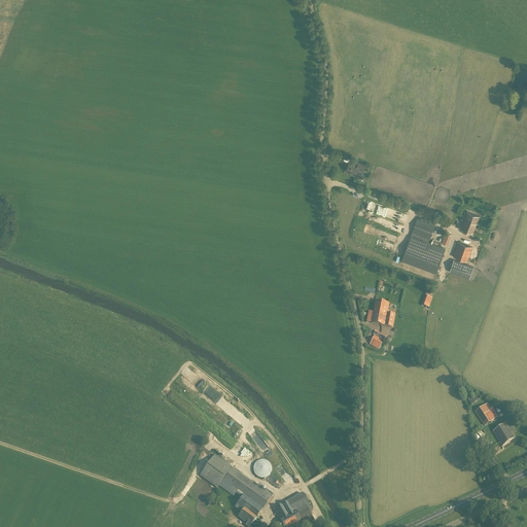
[(346,171),(356,175),(357,171),(362,173),(365,166),(358,164),(357,167),(349,164),(346,171)]
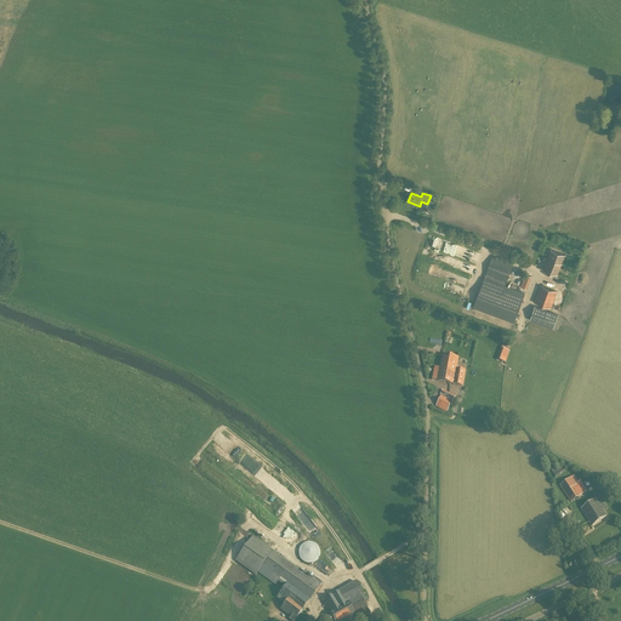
[(563,265),(567,256),(551,250),(542,269),(557,275),(562,263),(563,265)]
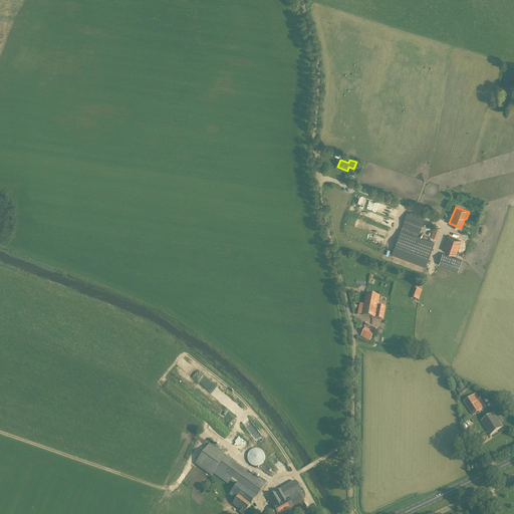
[(401,230),(392,254),(425,267),(434,242),(418,236),(425,219),(408,212),(401,230)]
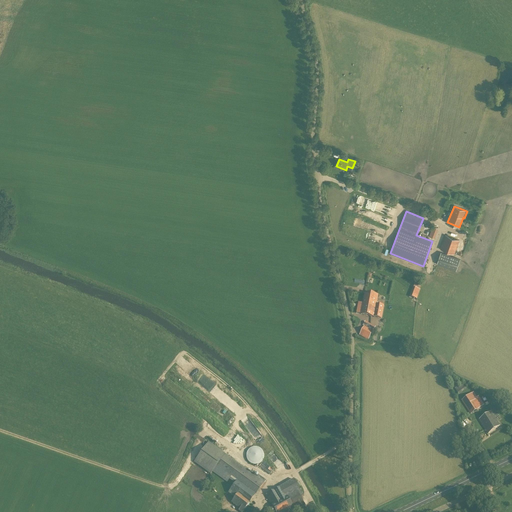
[(432,226),(429,236),(434,238),(438,228),(432,226)]
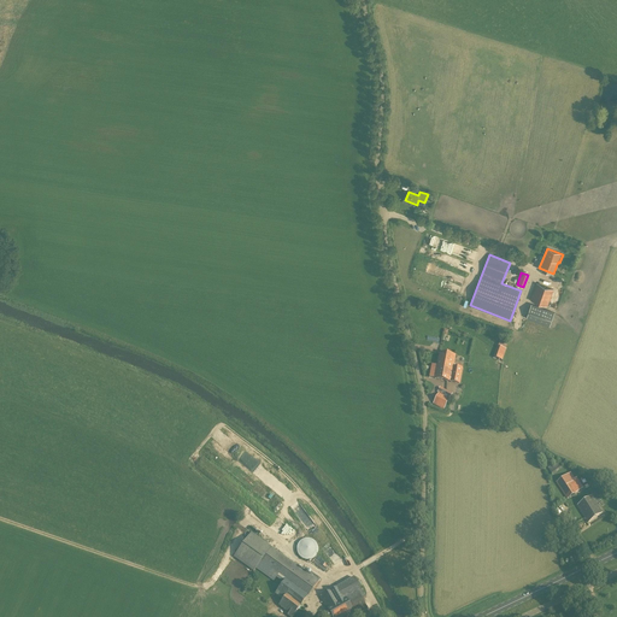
[(530,300),(547,306),(554,289),(536,283),(530,300)]
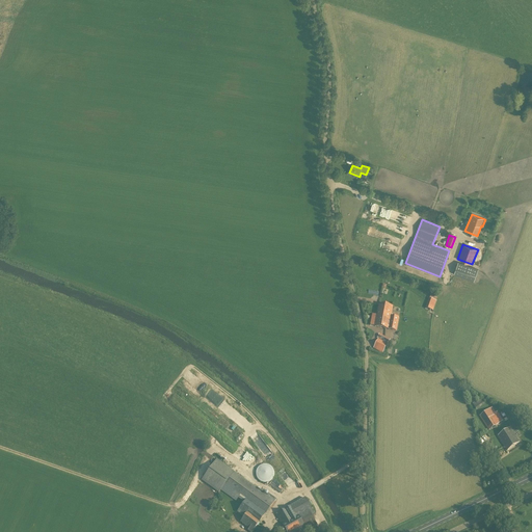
[(453,274),(474,282),(478,269),(458,262),(453,274)]
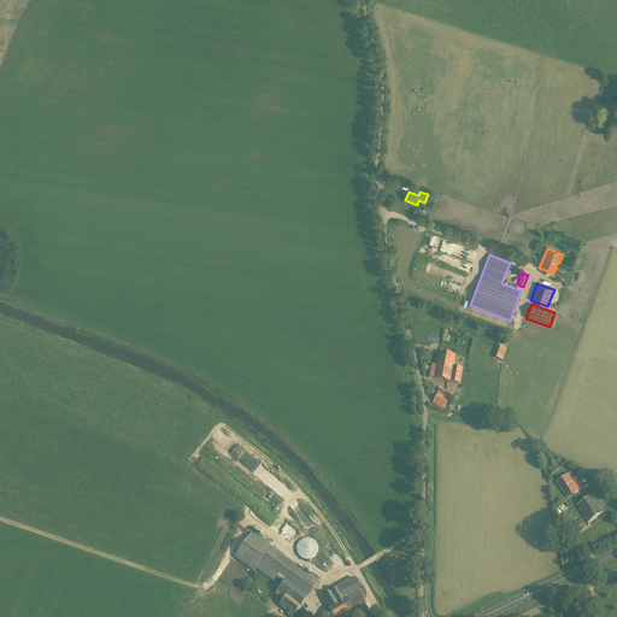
[(494,357),(503,360),(506,351),(506,350),(498,346),(494,357)]
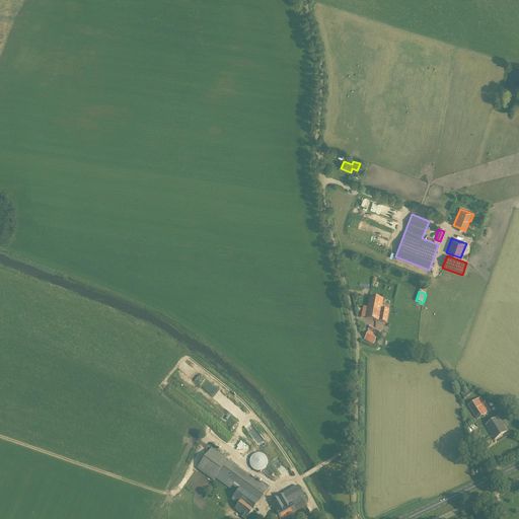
[(366,318),(386,322),(389,309),(382,308),(383,299),(370,297),(366,318)]
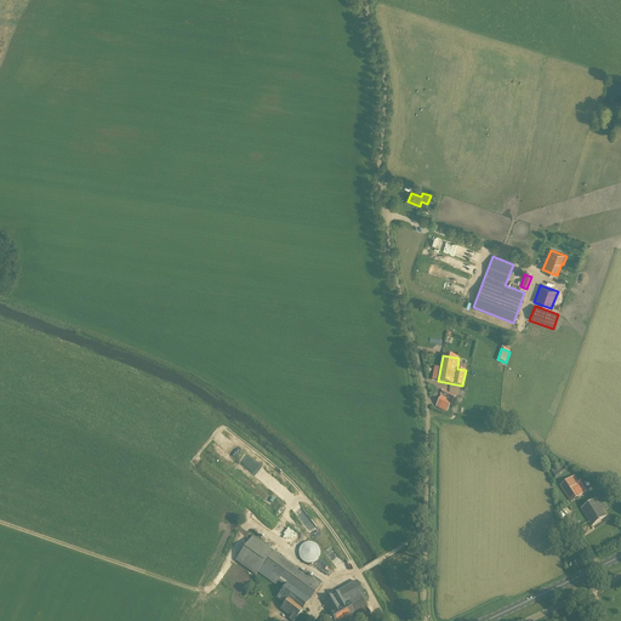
[(436,406),(446,412),(453,402),(442,396),(436,406)]
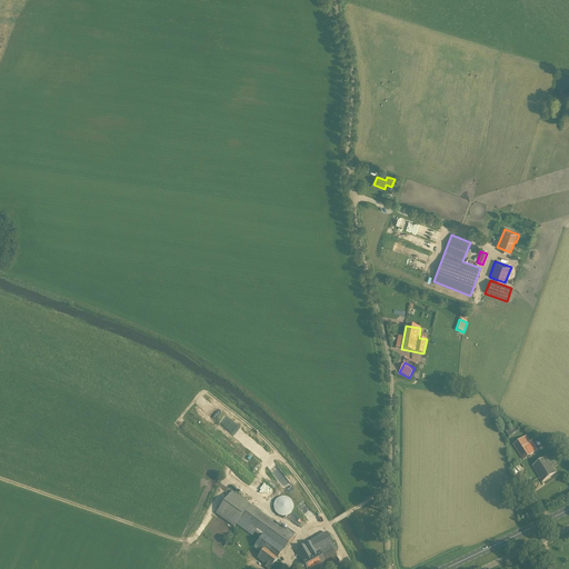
[(515,427),(506,432),(509,438),(519,432),(515,427)]
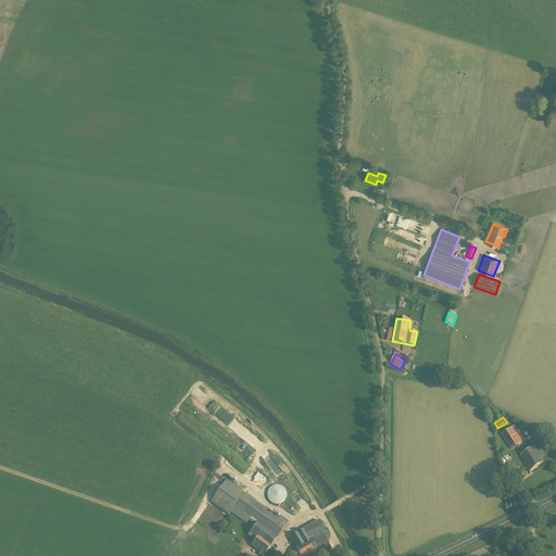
[(515,426),(502,434),(512,450),(521,443),(515,434),(518,431),(515,426)]
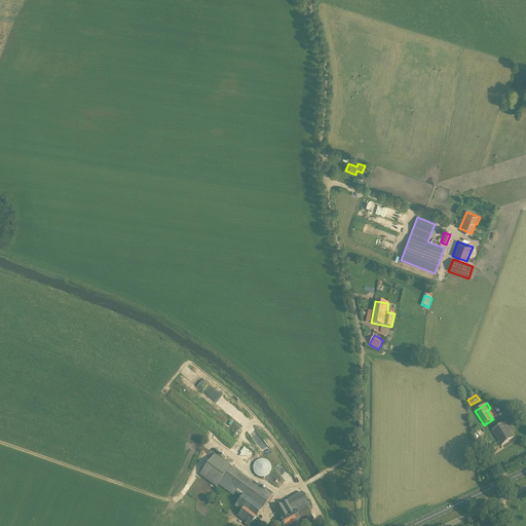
[(514,438),(504,423),(492,431),(501,446),(514,438)]
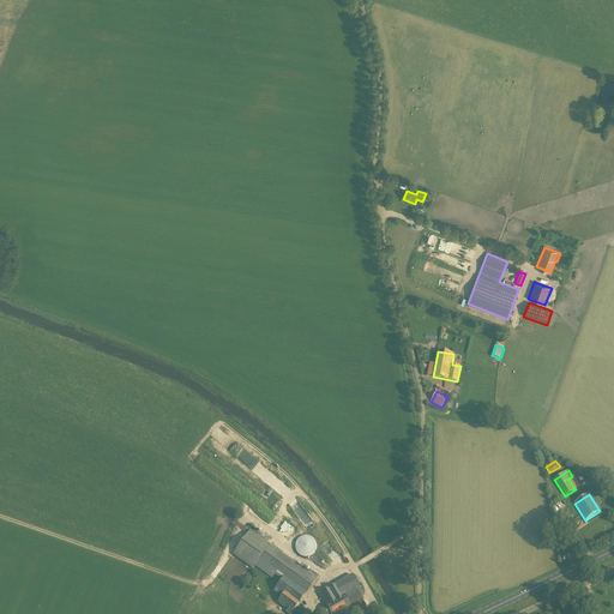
[(282,596),(281,596),(277,602),(287,611),(286,612),(288,613),(290,613),(307,594),(319,577),(309,570),(308,572),(270,545),(251,530),(233,554),(253,569),(256,565),(274,577),(277,572),(283,577),(284,577),(290,582),(288,585),(290,587),(287,593),(283,597),(282,596)]
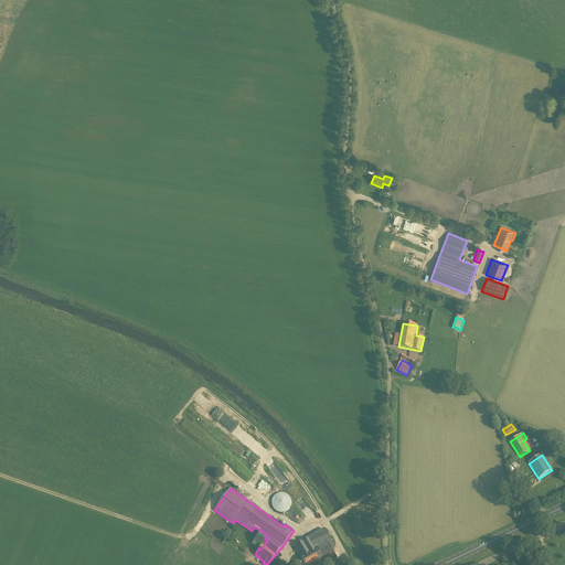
[(273,500),(272,501),(272,502),(272,503),(272,504),(272,505),(273,507),(273,508),(273,509),(274,510),(275,510),(275,511),(276,511),(277,512),(278,512),(279,513),(280,513),(281,513),(283,513),(284,513),(285,512),(286,512),(287,512),(287,511),(288,510),(289,510),(289,509),(290,508),(290,507),(291,505),(291,504),(291,503),(291,502),(291,501),(290,500),(290,499),(290,498),(289,497),(288,496),(287,496),(286,494),(285,494),(284,493),(283,493),(281,493),(280,493),(279,493),(278,493),(278,494),(277,494),(276,494),(276,496),(275,496),(274,497),(274,498),(273,498),(273,499),(273,500)]
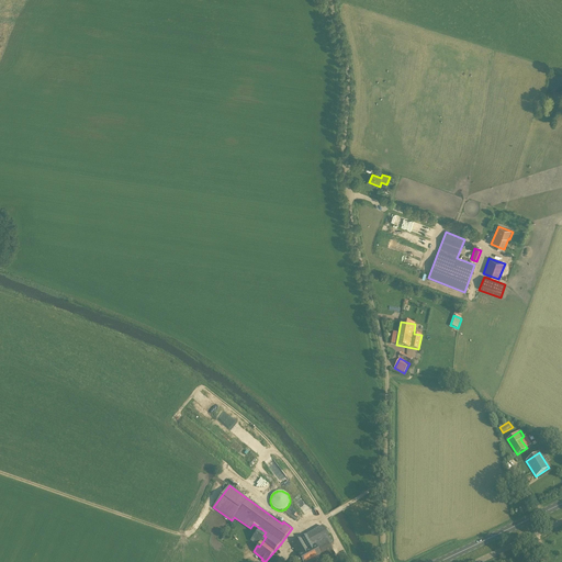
[(292,543),(291,544),(301,561),(323,561),(335,555),(329,546),(333,544),(323,526),(306,536),(300,539),(292,542),(292,543)]
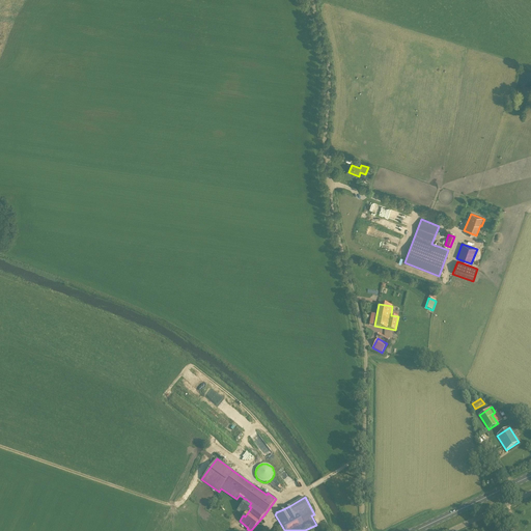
[(236,511),(243,515),(244,515),(245,516),(248,512),(251,507),(249,506),(251,503),(246,499),(236,511)]
